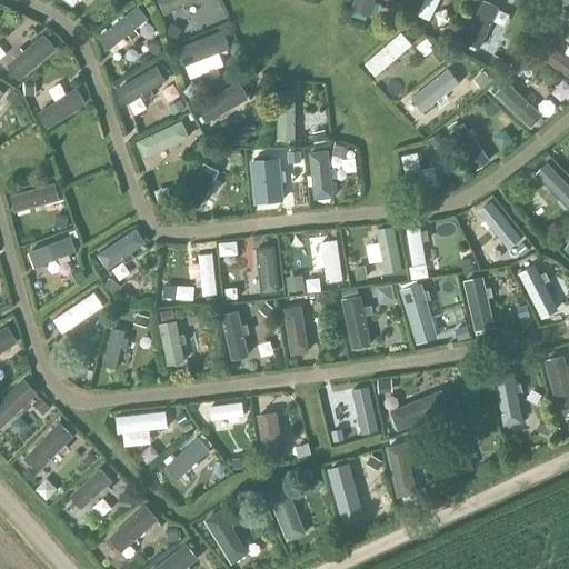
[(72,0),(62,18),(77,26),(90,0),(72,0)]
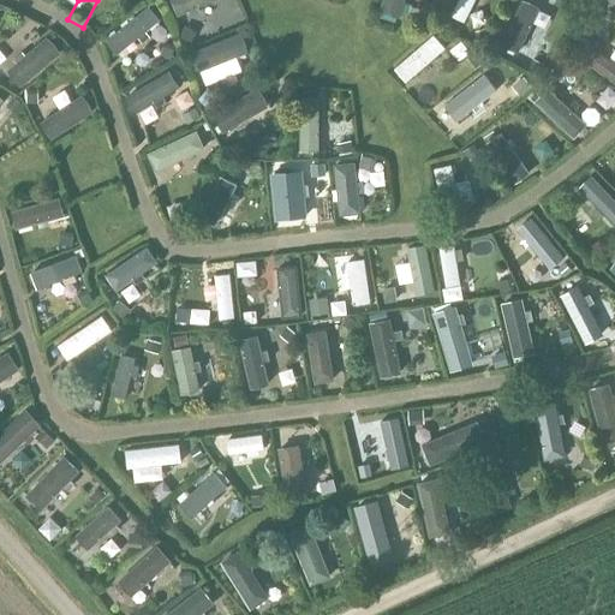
[(209,0),(169,21),(181,46),(226,23),(214,0),(209,0)]
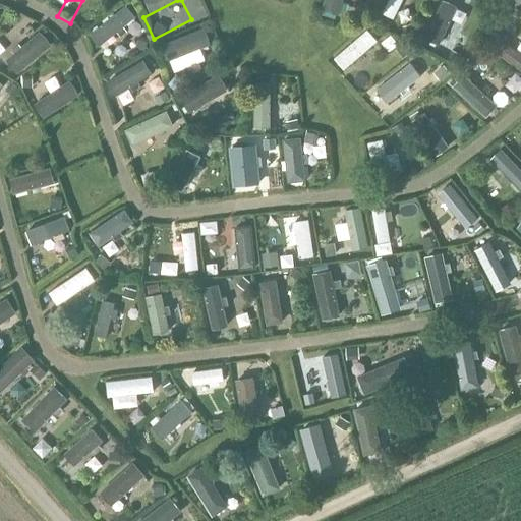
[(397,36),(410,3),(402,0),(398,0),(386,32),(397,36)]
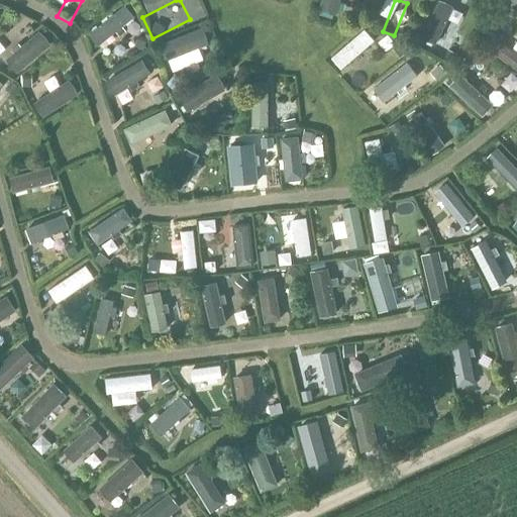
[(443,50),(452,25),(440,20),(430,45),(443,50)]
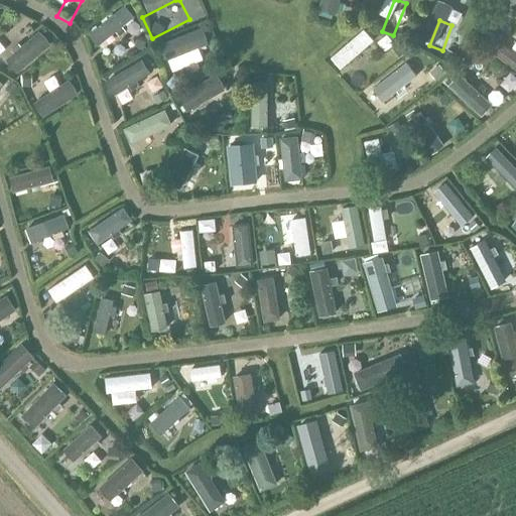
[(4,57),(16,72),(49,43),(37,29),(19,44),(17,41),(10,48),(12,50),(4,57)]
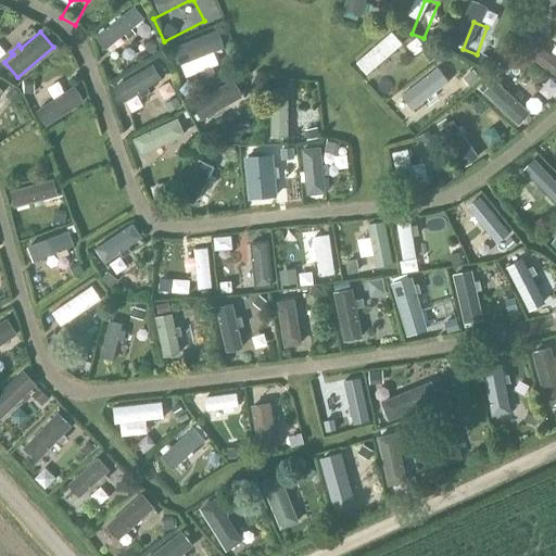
[(103,43),(100,64),(127,68),(130,49),(103,43)]
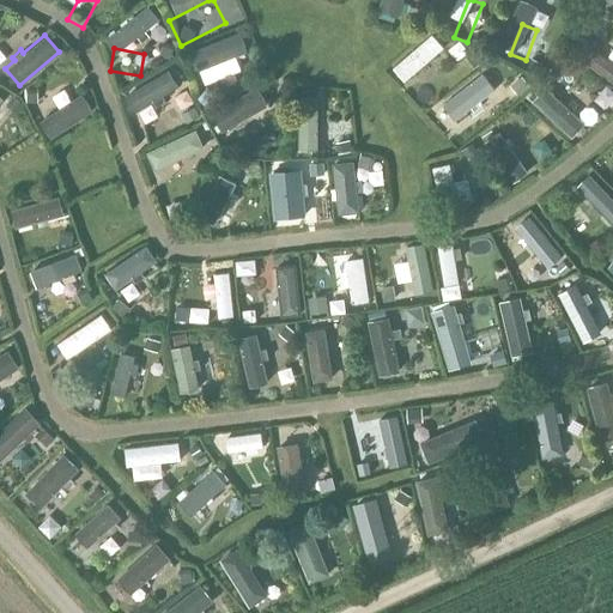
[(435,55),(393,90),(405,104),(447,70),(435,55)]
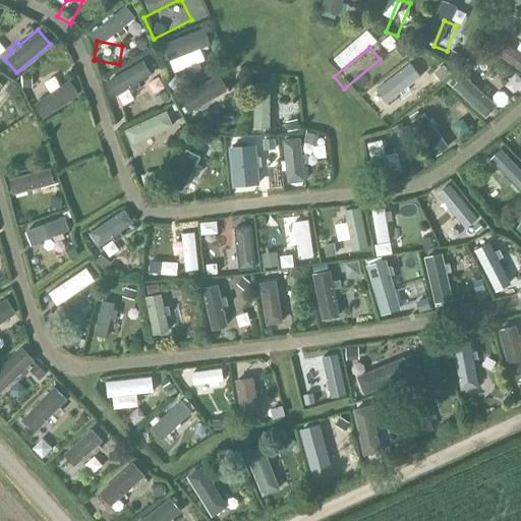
[(208,65),(201,48),(181,55),(183,62),(168,67),(172,77),(208,65)]
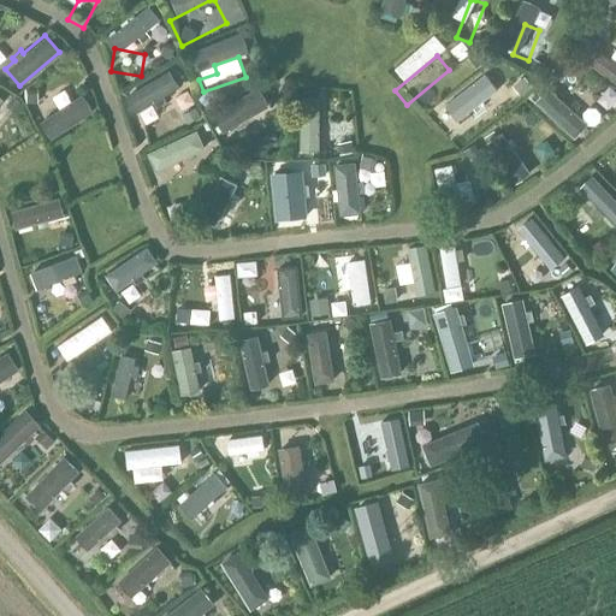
[(485,72),(444,102),(456,118),(497,88),(485,72)]
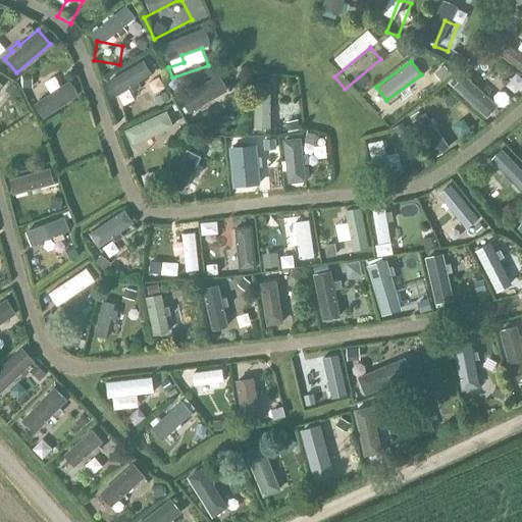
[(146,74),(107,100),(116,115),(156,89),(146,74)]
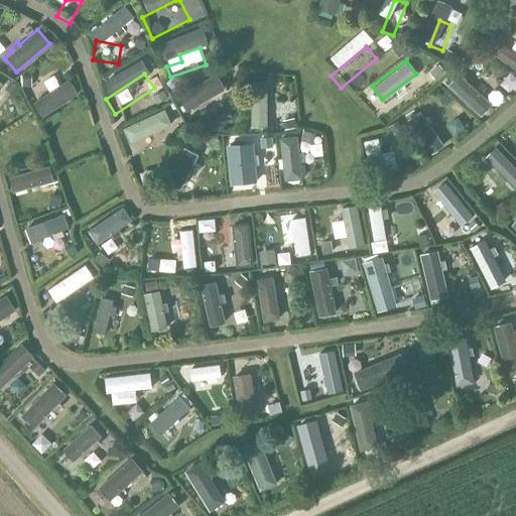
[(41,123),(57,116),(59,121),(77,113),(65,87),(47,95),(53,107),(37,114),(41,123)]
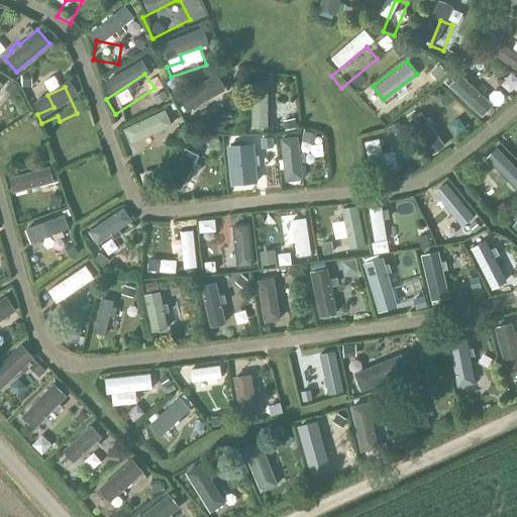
[(196,110),(185,116),(191,126),(223,108),(213,90),(191,102),(196,110)]
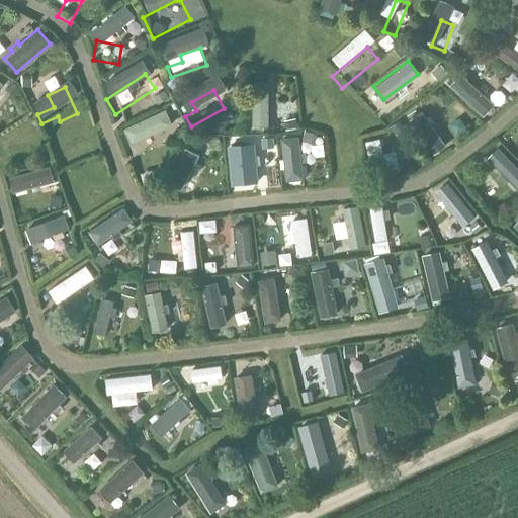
[(391,121),(412,106),(402,91),(379,105),(391,121)]
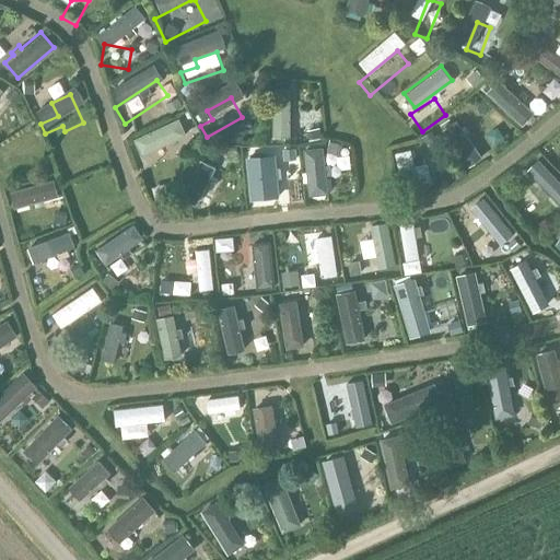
[(170,101),(154,106),(160,121),(175,116),(170,101)]
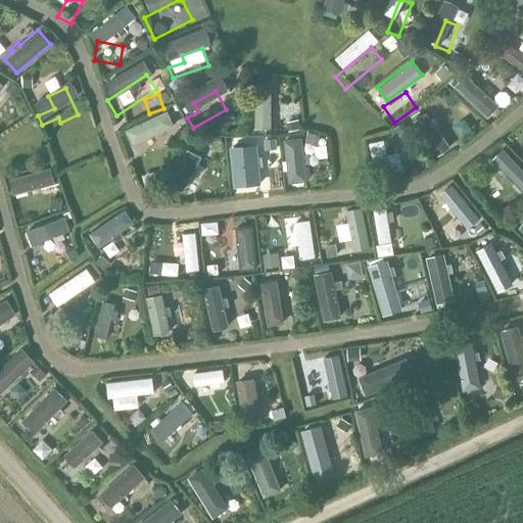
[(279,141),(279,127),(292,128),(292,120),(271,120),(272,101),(264,101),(263,140),(279,141)]
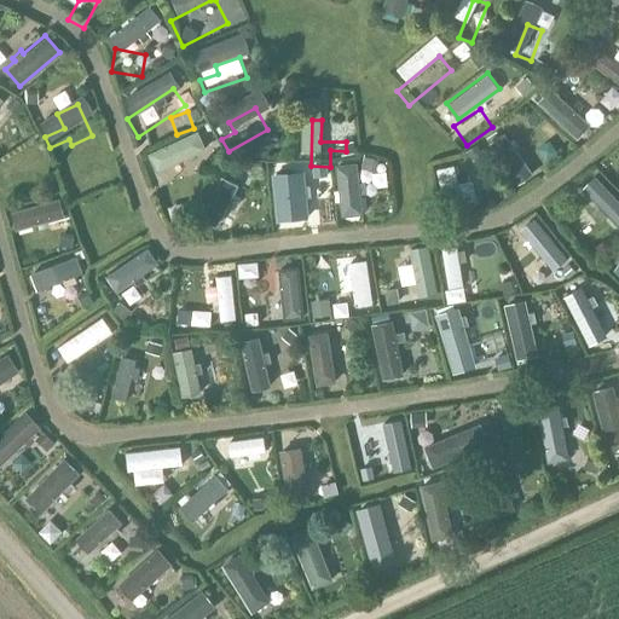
[(204,149),(197,133),(151,155),(158,171),(204,149)]
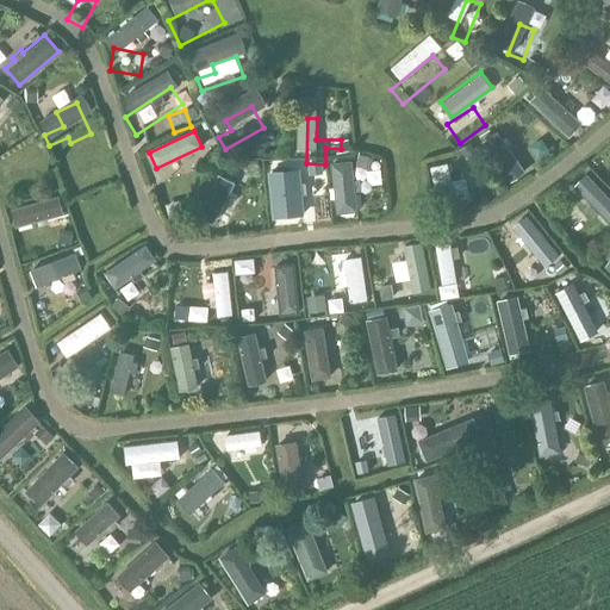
[(526,172),(497,132),(483,143),(511,182),(526,172)]
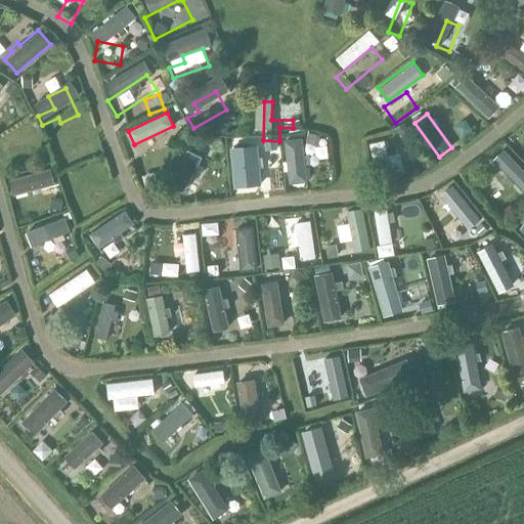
[(291,182),(306,180),(302,139),(286,141),(291,182)]
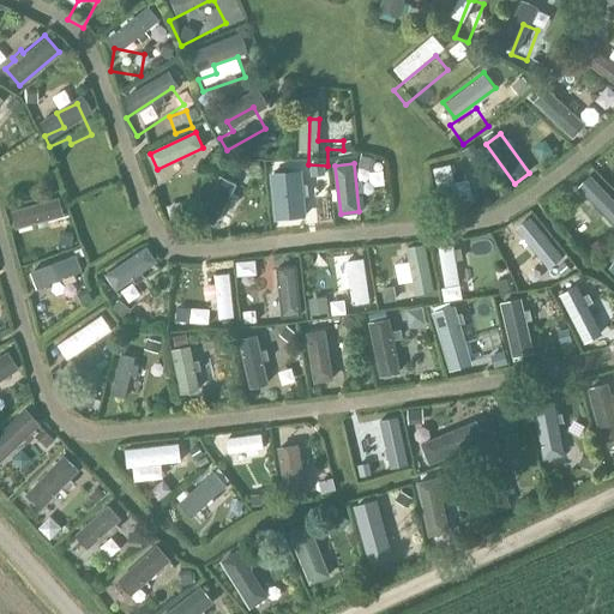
[(433,168),(443,209),(459,205),(451,164),(433,168)]
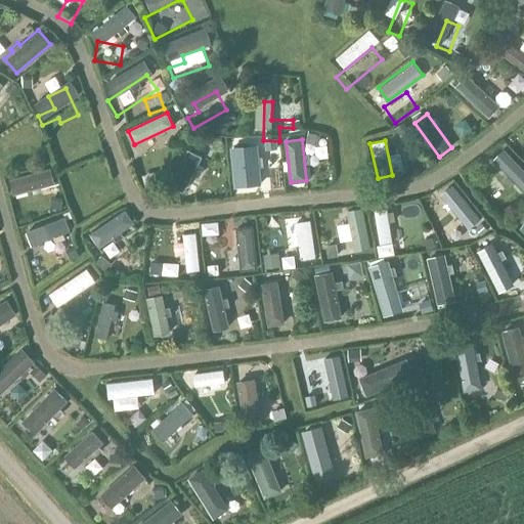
[(234,191),(251,189),(247,142),(231,143),(234,191)]
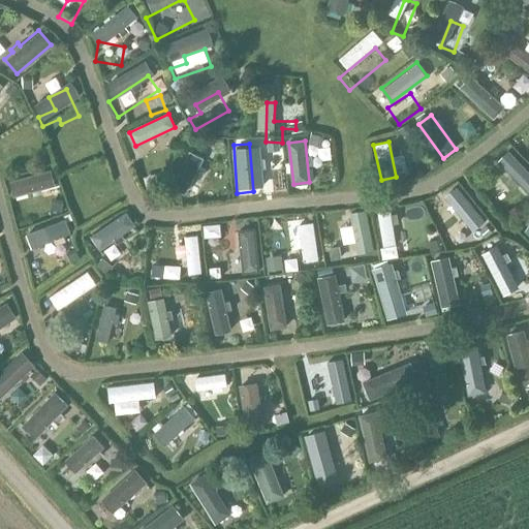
[(172,189),(186,195),(205,159),(190,152),(172,189)]
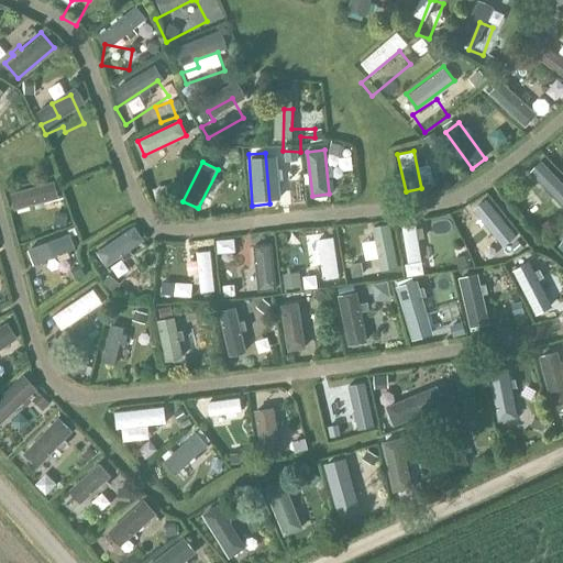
[(562,183),(542,162),(530,172),(562,206),(562,183)]
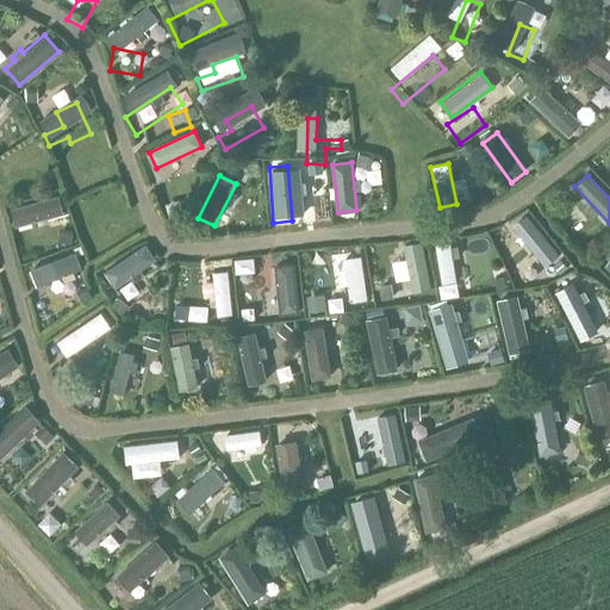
[(56,193),(10,206),(14,225),(62,211),(56,193)]
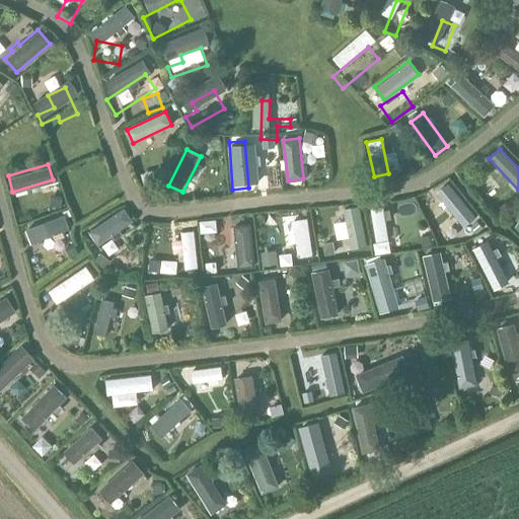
[(447,181),(436,192),(463,224),(474,215),(447,181)]
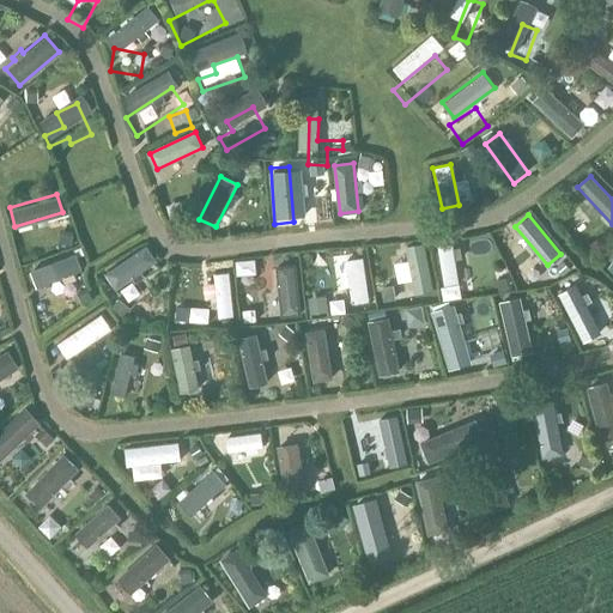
[(87,258),(95,272),(134,254),(127,240),(87,258)]
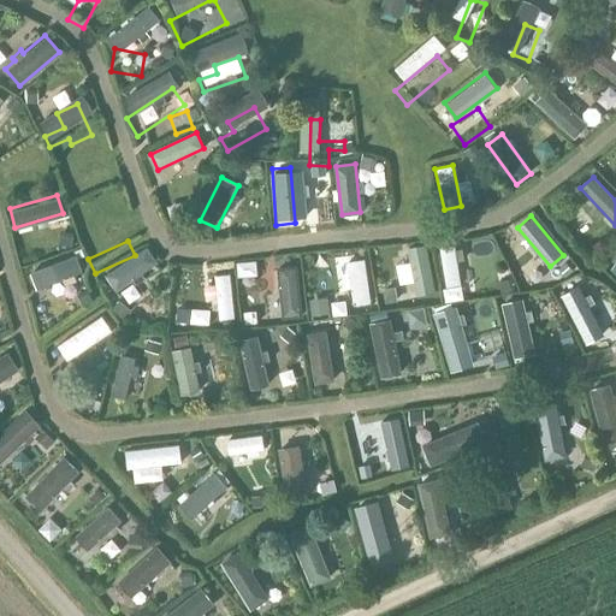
[(434,289),(425,242),(407,246),(416,292),(434,289)]
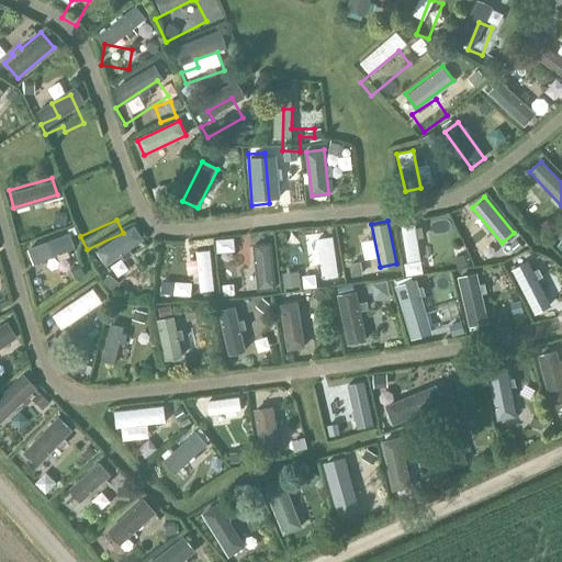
[(107,266),(145,240),(134,225),(97,251),(107,266)]
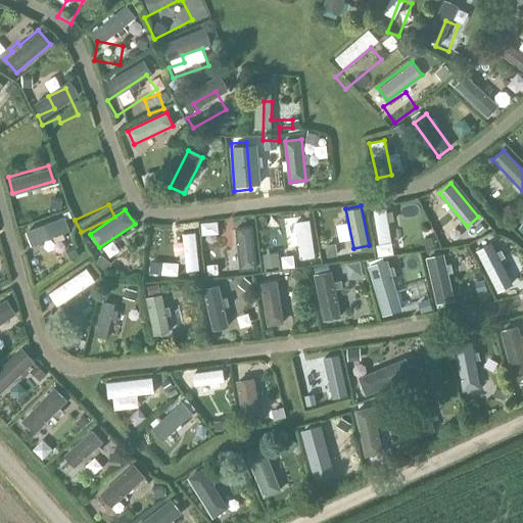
[(376,210),(374,210),(379,244),(390,242),(387,221),(393,220),(391,212),(386,214),(385,209),(376,210)]
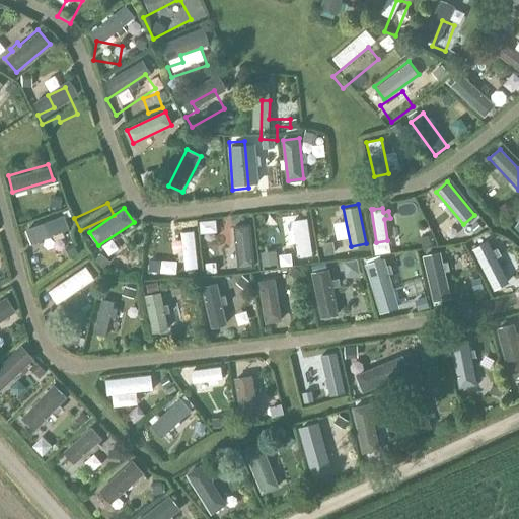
[(440,215),(429,219),(441,252),(452,248),(440,215)]
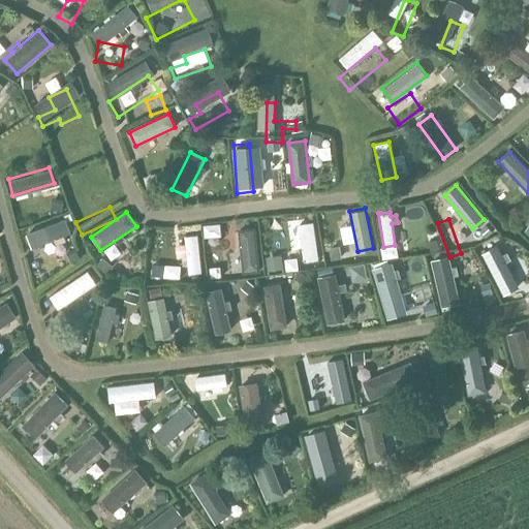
[(65,220),(27,235),(33,248),(71,234),(65,220)]
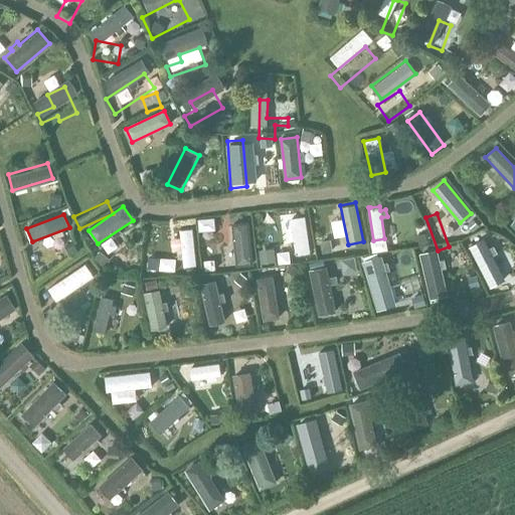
[(305,214),(290,216),(295,253),(310,251),(305,214)]
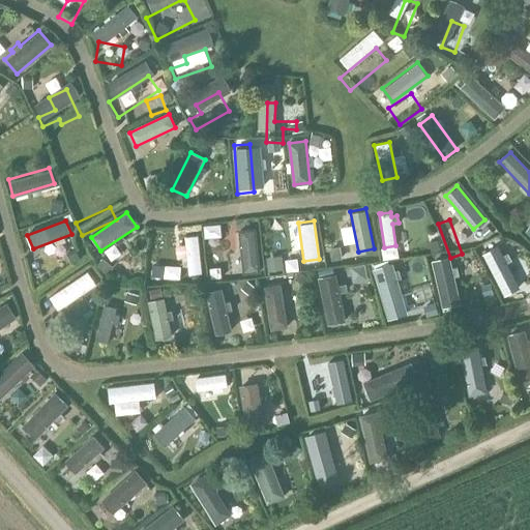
[(255,227),(237,229),(242,272),(260,270),(255,227)]
